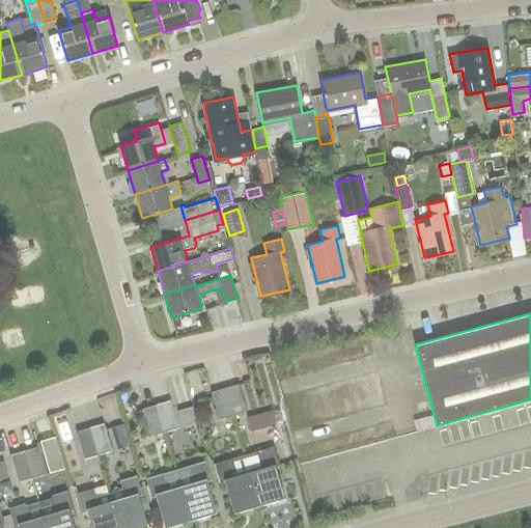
[(201,327),(211,324),(208,315),(199,318),(201,327)]
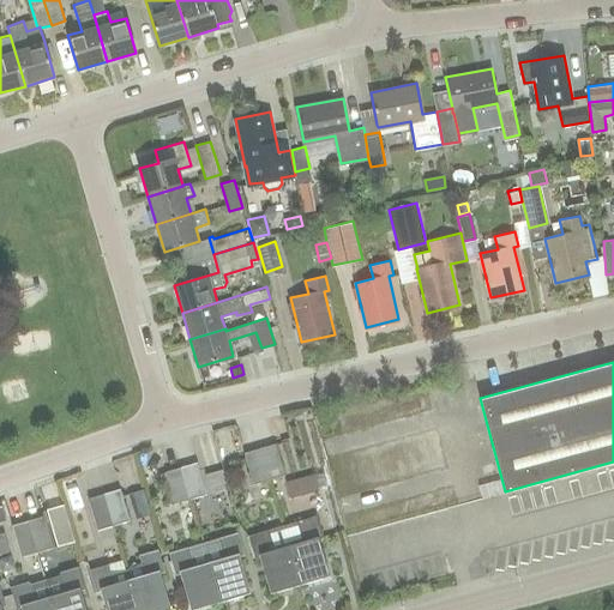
[(276,442),(260,447),(270,478),(286,473),(276,442)]
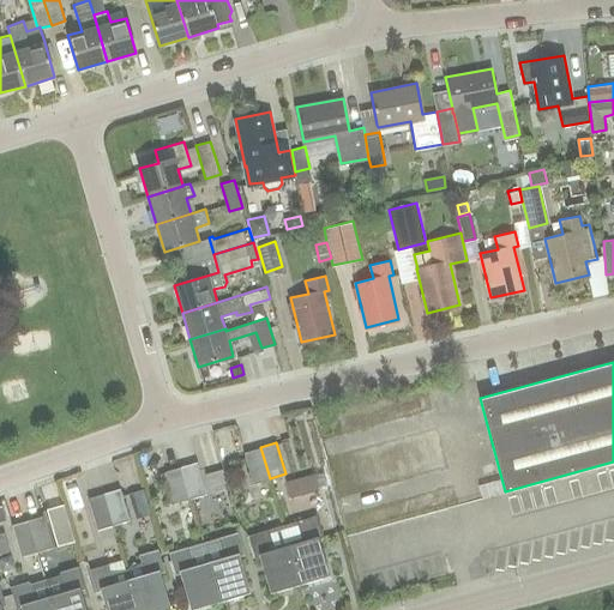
[(270,478),(260,447),(244,451),(253,483),(270,478)]
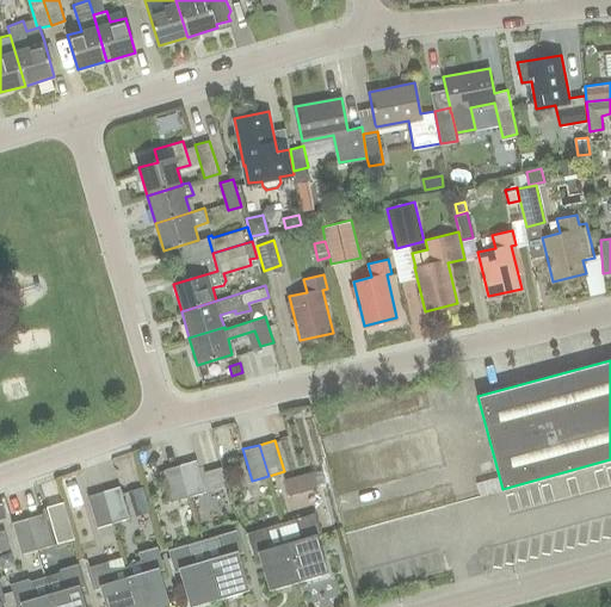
[(196,459),(180,463),(190,495),(205,490),(196,459)]
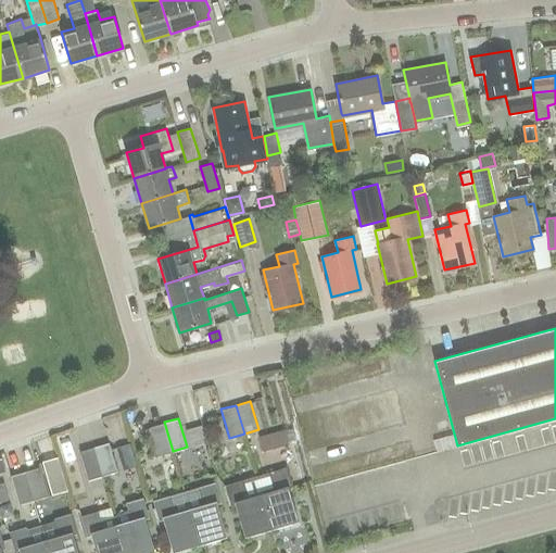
[(173,451),(164,422),(150,426),(158,455),(173,451)]
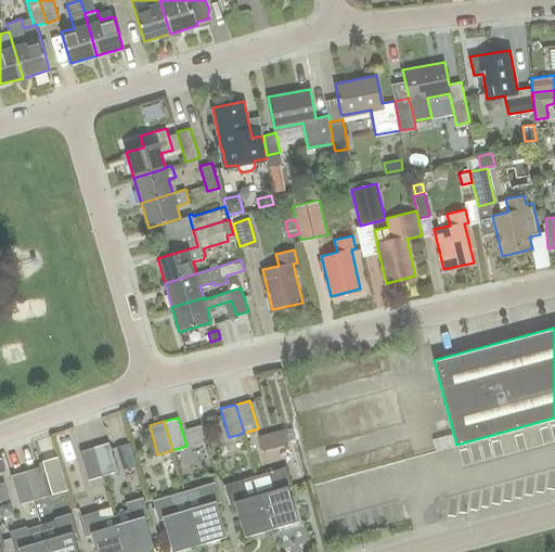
[(206,440),(201,423),(185,427),(191,445),(206,440)]
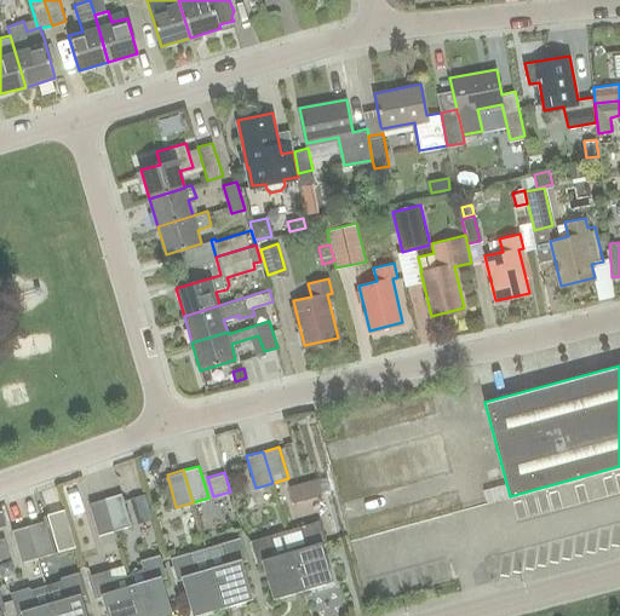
[(316,477),(303,482),(308,499),(322,494),(321,491),(317,479),(316,477)]
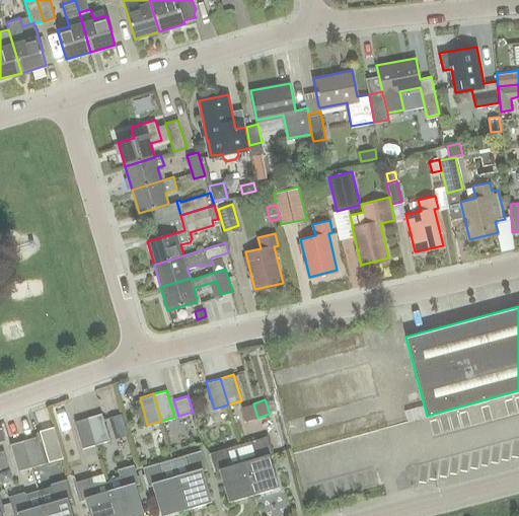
[(275,410),(272,399),(266,401),(269,412),(275,410)]
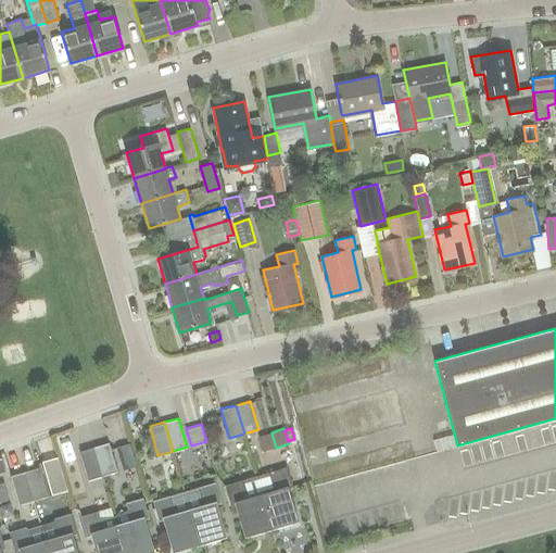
[(109,442),(95,445),(103,475),(117,470),(109,442)]
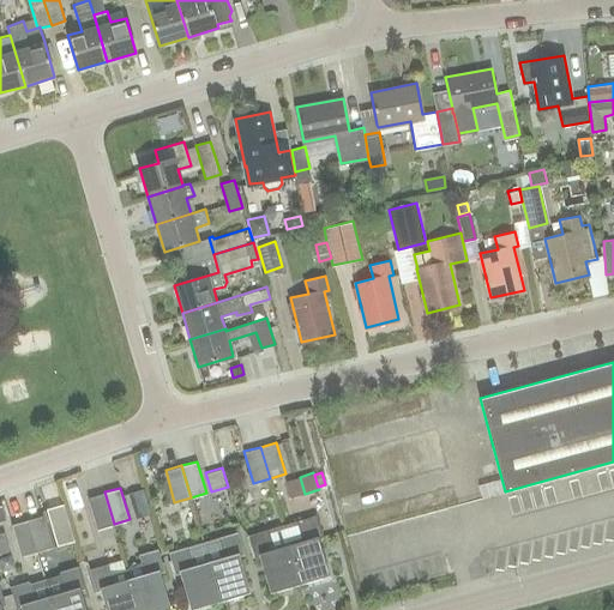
[(114,524),(104,491),(89,496),(97,529),(114,524)]
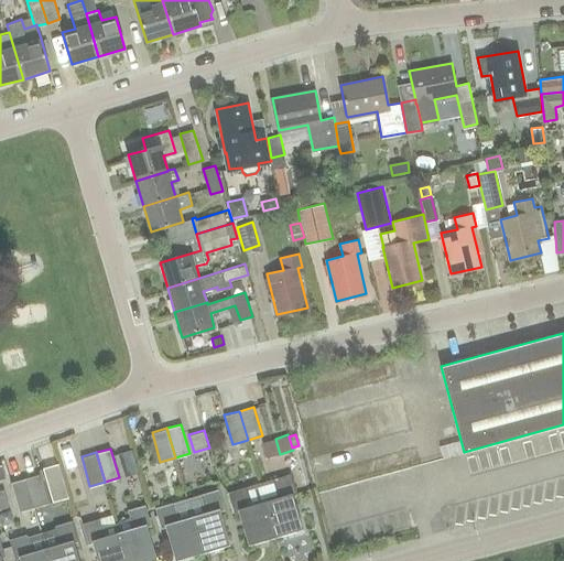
[(42,467),(51,502),(66,497),(57,463),(42,467)]
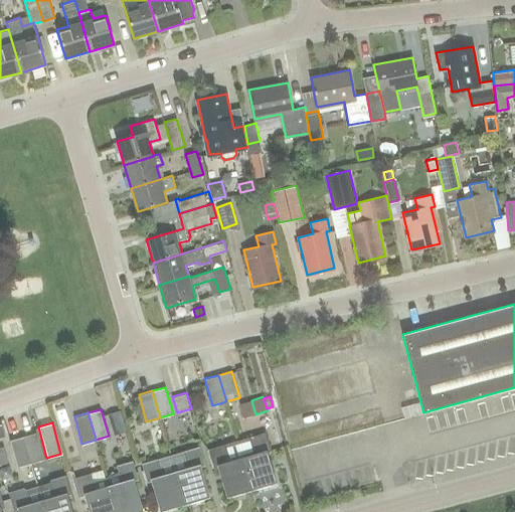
[(36,432),(23,436),(31,463),(44,459),(36,432)]
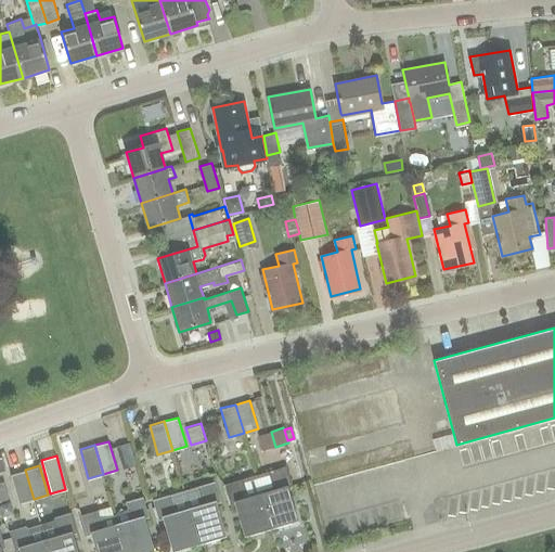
[(288,487),(293,486),(286,465),(270,471),(271,477),(258,482),(271,528),(298,520),(288,487)]
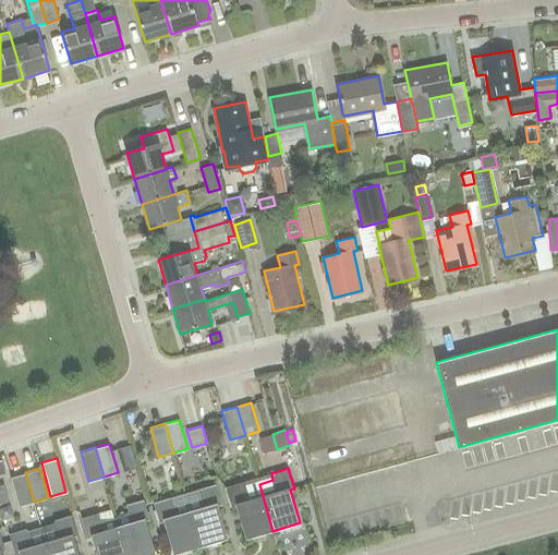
[(34,502),(25,472),(11,477),(20,506),(34,502)]
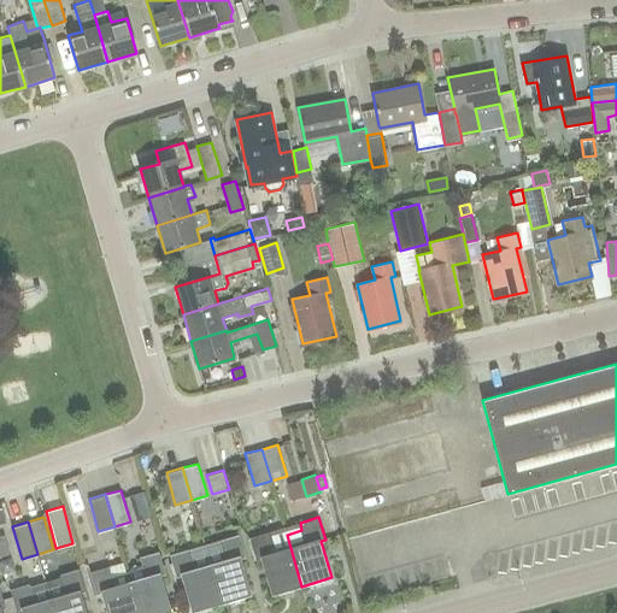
[(0,534),(0,546),(3,554),(17,550),(11,531),(0,534)]
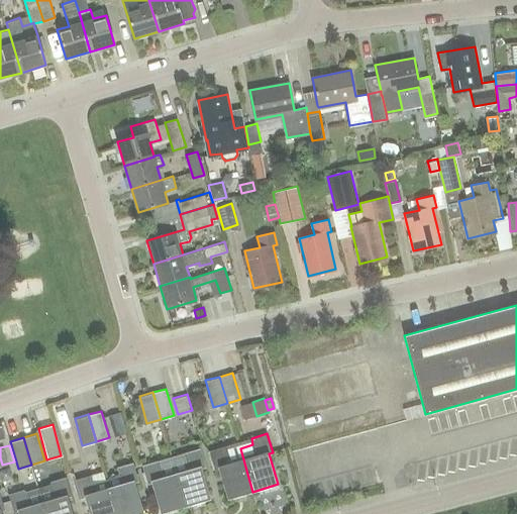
[(252,492),(240,448),(227,452),(225,445),(209,450),(215,469),(218,468),(228,499),(252,492)]
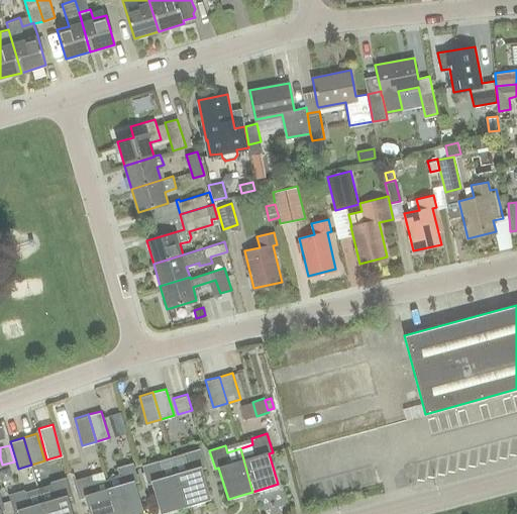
[(206,467),(200,447),(172,455),(186,506),(211,499),(202,468),(206,467)]
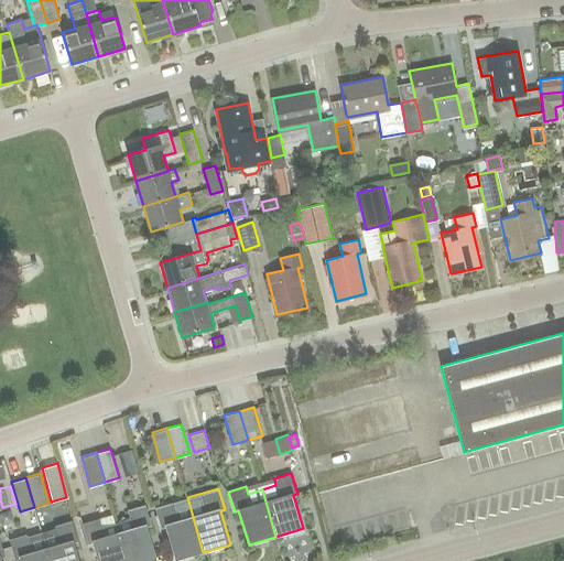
[(203,552),(187,497),(155,507),(161,528),(165,526),(175,560),(203,552)]
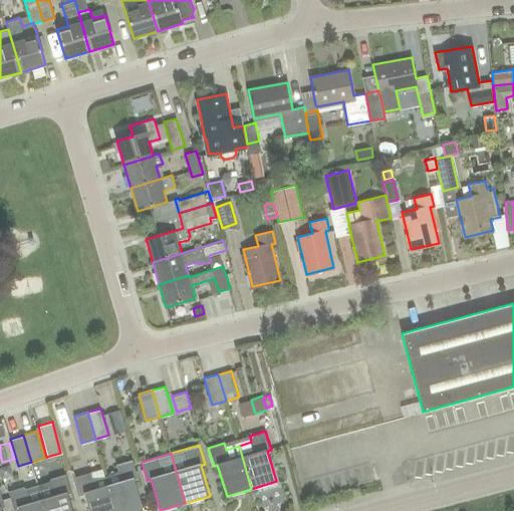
[(138,478),(133,459),(116,464),(117,469),(106,476),(115,510),(139,510),(143,510),(134,479),(138,478)]
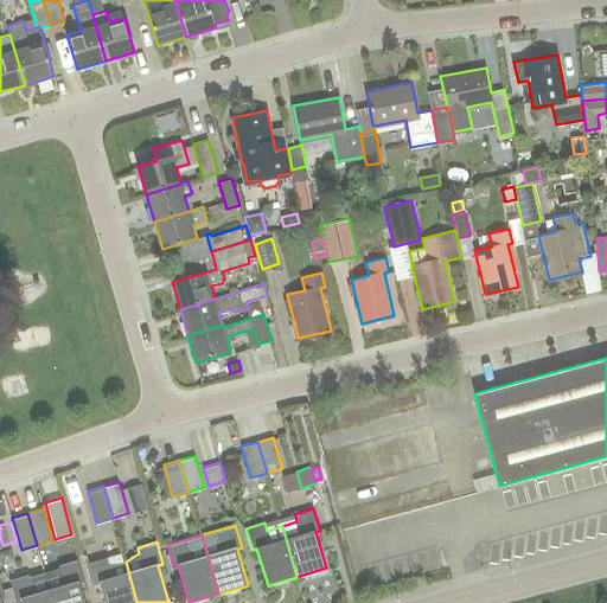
[(0,549),(0,562),(0,563),(11,560),(7,547),(0,549)]
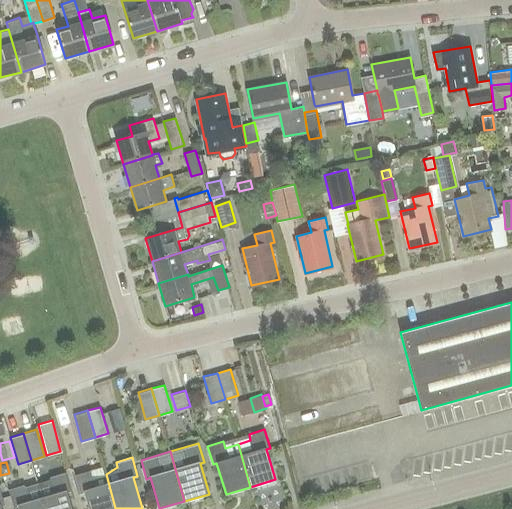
[(115,508),(106,474),(92,476),(90,469),(75,474),(80,493),(84,491),(88,508),(115,508)]
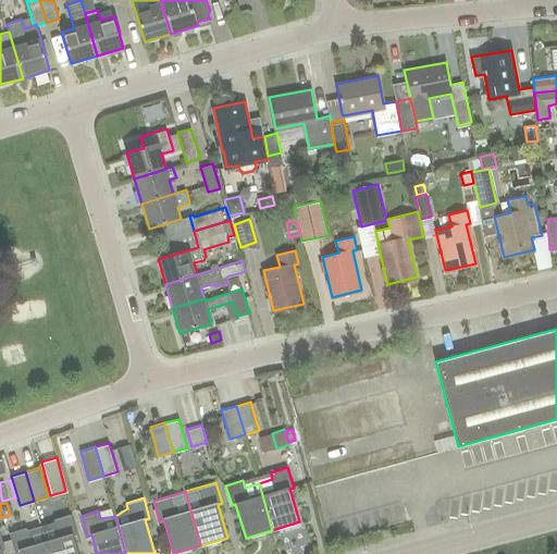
[(71,513),(54,518),(54,520),(40,524),(49,553),(78,553),(73,534),(77,533),(71,513)]
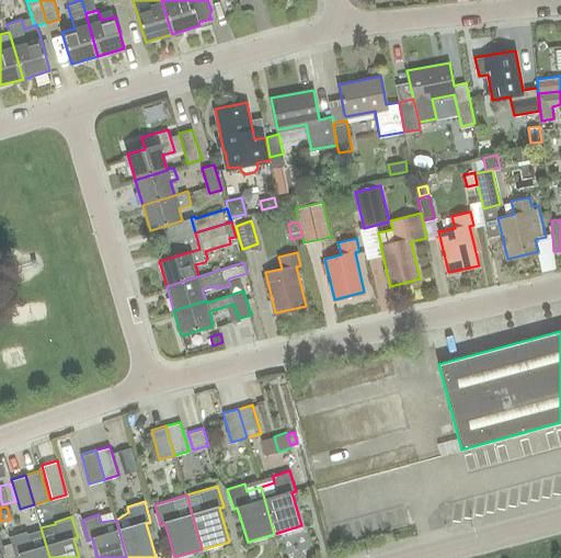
[(49,557),(41,527),(27,532),(26,531),(9,535),(15,556),(20,555),(20,557),(49,557)]
